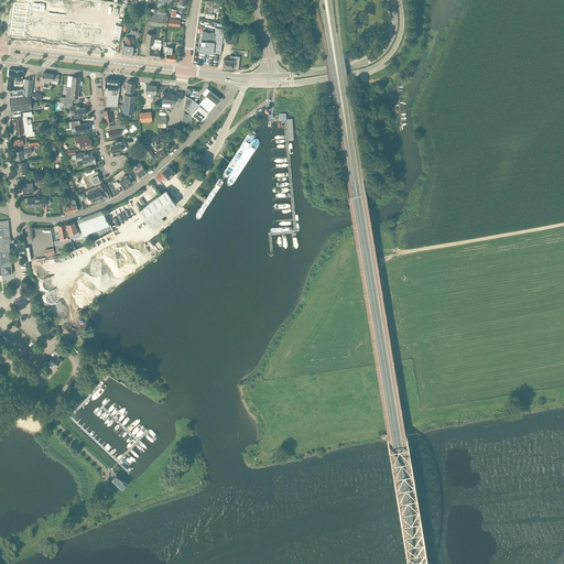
[(17,0),(12,31),(99,44),(101,30),(32,19),(31,26),(25,26),(29,0),(17,0)]
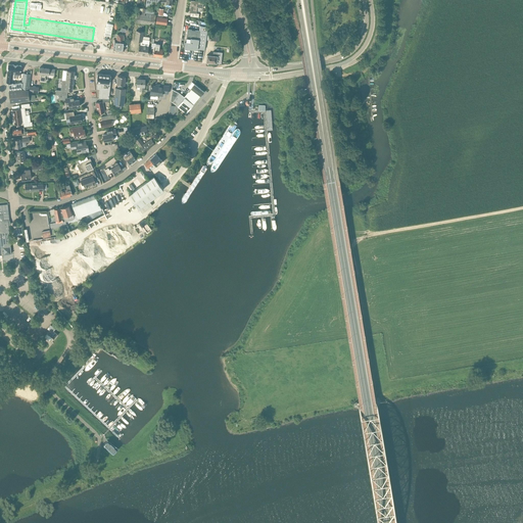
[(189,12),(190,13),(190,16),(198,17),(199,13),(196,13),(197,7),(202,8),(203,2),(191,0),(189,12)]
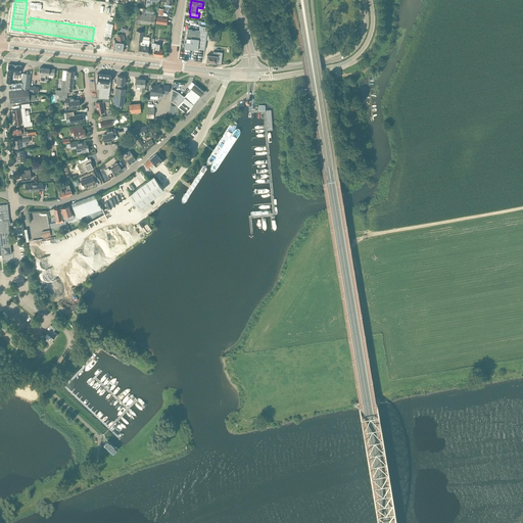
[(144,13),(145,8),(138,7),(137,11),(135,21),(154,25),(155,17),(155,15),(144,13)]
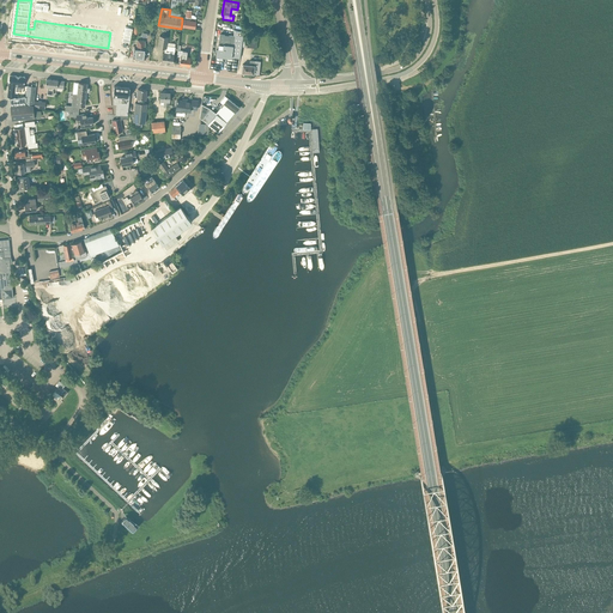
[(241,47),(243,34),(244,31),(235,30),(234,36),(220,35),(217,55),(231,58),(231,56),(240,58),(241,47)]
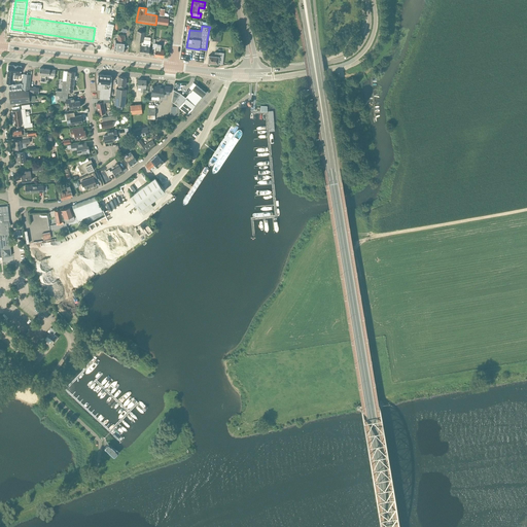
[(209,29),(207,40),(220,41),(221,31),(209,29)]
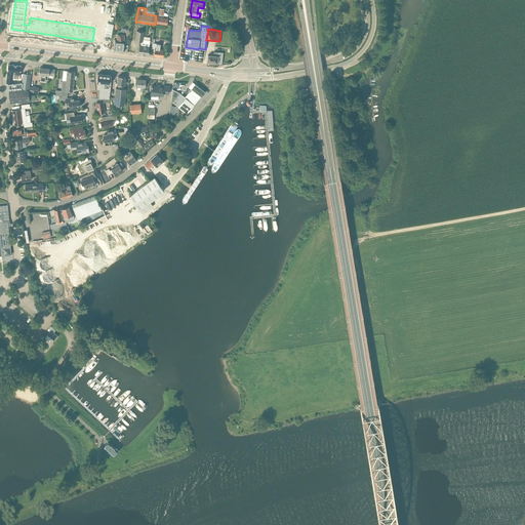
[(149,46),(149,44),(150,44),(150,39),(144,38),(145,31),(136,30),(135,40),(143,41),(143,42),(142,42),(140,45),(139,45),(138,53),(148,54),(149,46)]
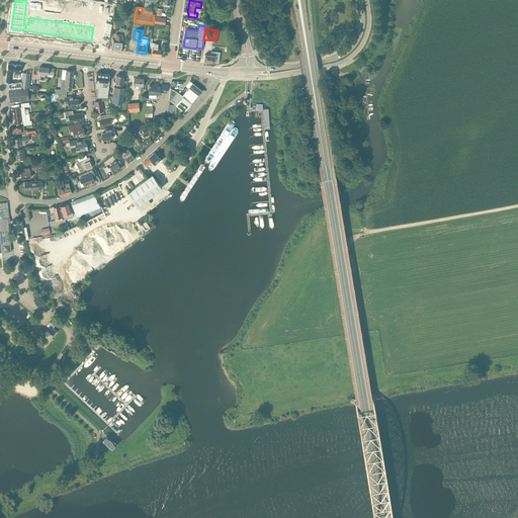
[(115,39),(113,39),(112,49),(122,50),(123,40),(121,40),(122,34),(116,34),(115,39)]
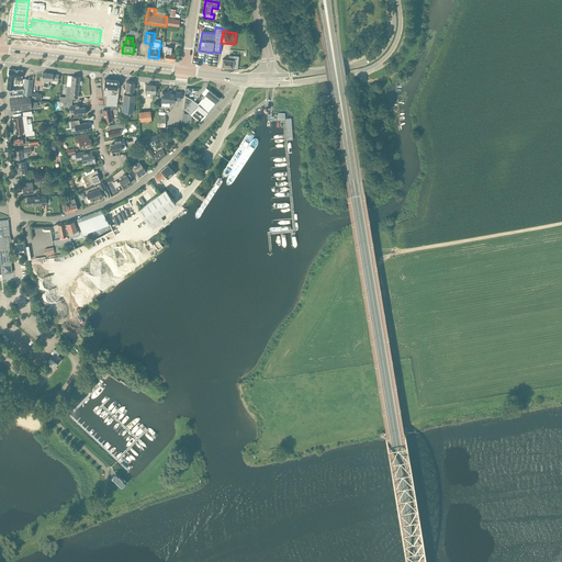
[(163,52),(166,52),(165,59),(173,60),(175,53),(171,53),(171,47),(168,46),(163,46),(163,52)]
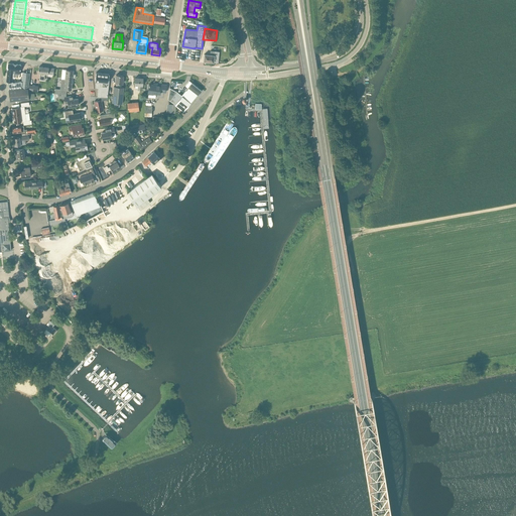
[(214,54),(214,51),(211,50),(211,54),(205,53),(204,60),(214,61),(215,54),(214,54)]
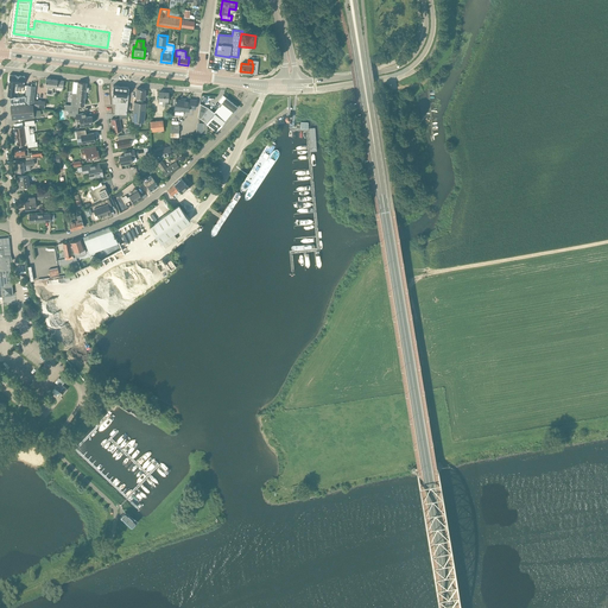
[(8,92),(7,96),(10,96),(11,105),(12,119),(35,116),(33,105),(36,86),(26,84),(25,96),(18,96),(18,93),(17,93),(17,92),(23,92),(23,87),(24,87),(25,76),(10,75),(8,83),(10,83),(8,92)]
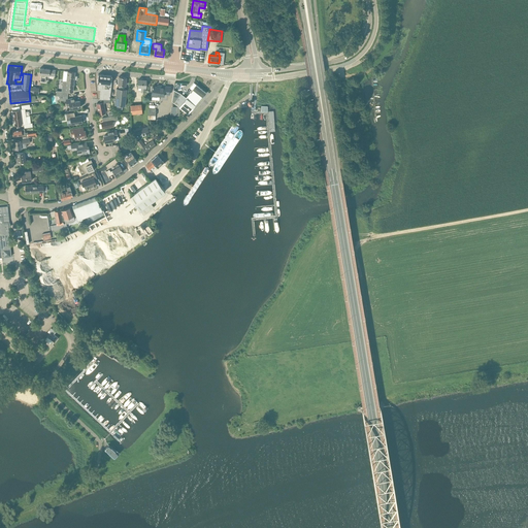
[(40,68),(39,74),(41,74),(40,81),(41,81),(41,85),(45,86),(45,83),(46,76),(50,76),(55,77),(56,70),(50,69),(40,68)]
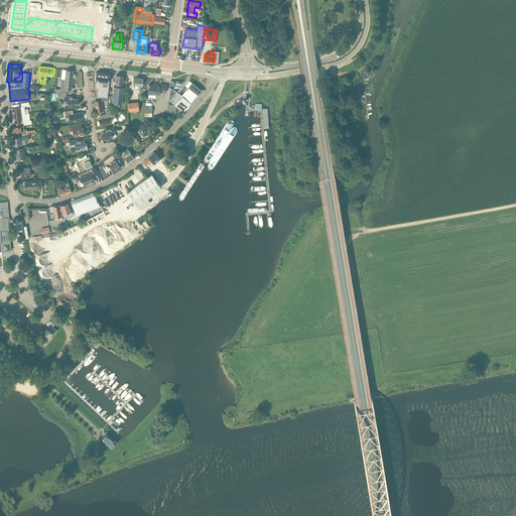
[(55,93),(57,93),(66,94),(67,94),(67,93),(67,89),(72,89),(73,79),(75,79),(76,78),(76,75),(76,74),(74,73),(74,71),(67,70),(66,80),(62,80),(60,89),(55,89),(55,93)]
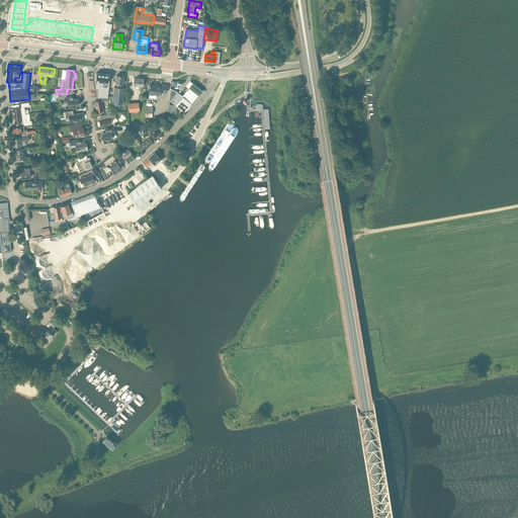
[(96,73),(95,81),(96,81),(96,80),(97,81),(109,81),(109,74),(96,73)]
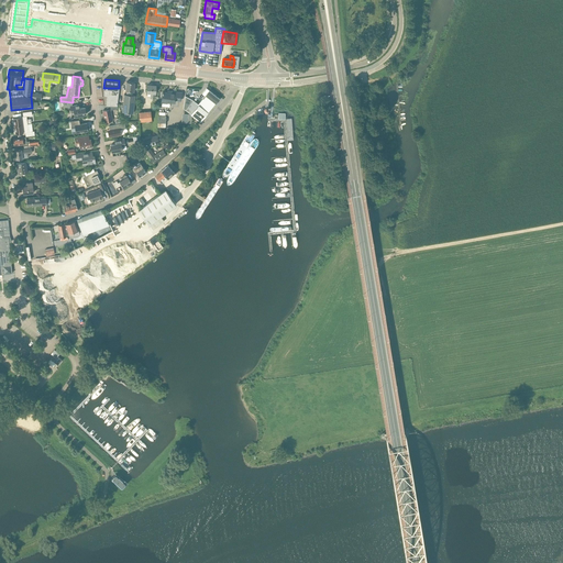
[(133,96),(133,91),(134,91),(135,83),(127,81),(127,90),(127,95),(124,95),(123,112),(133,113),(135,96),(133,96)]
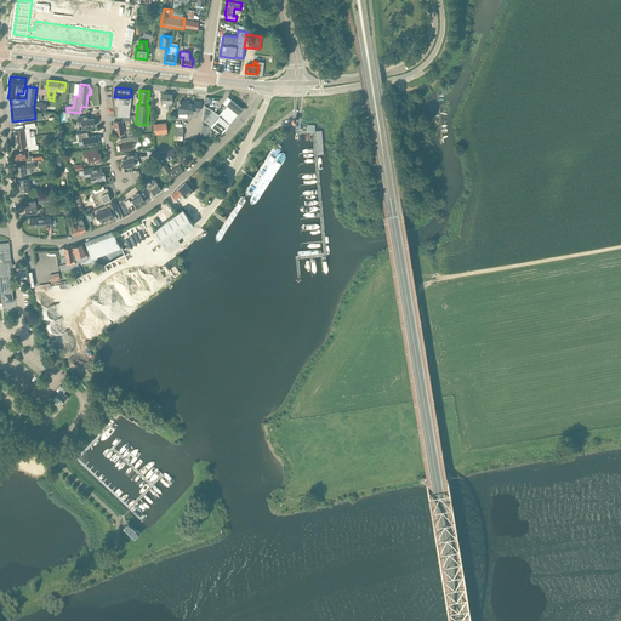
[(163,103),(166,103),(166,108),(171,109),(171,103),(172,103),(172,93),(163,93),(163,102),(163,103)]
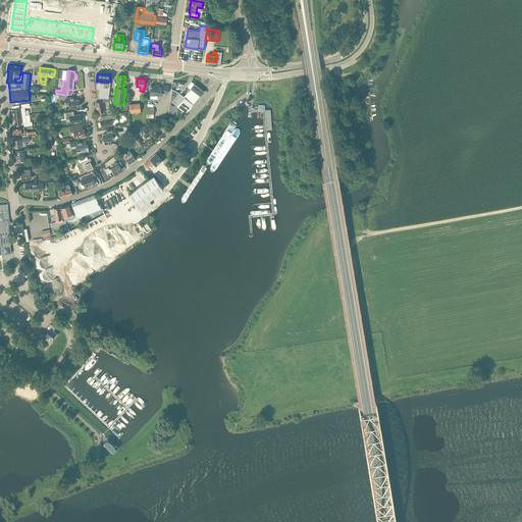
[(98,82),(97,89),(100,89),(99,98),(104,98),(109,98),(110,83),(110,82),(98,82)]
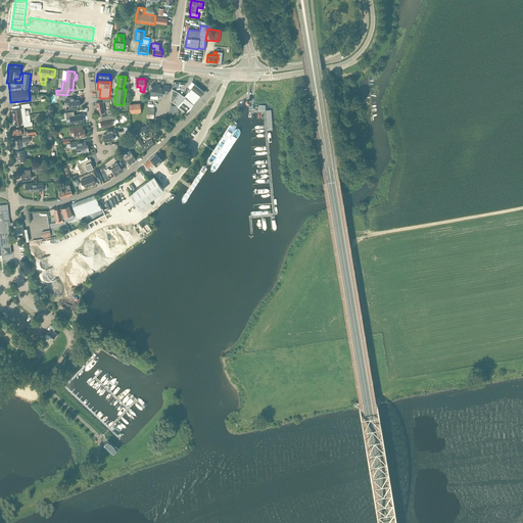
[(201,96),(204,92),(194,84),(191,88),(192,89),(185,97),(180,93),(173,89),(171,98),(171,100),(186,113),(189,109),(193,104),(200,95),(201,96)]
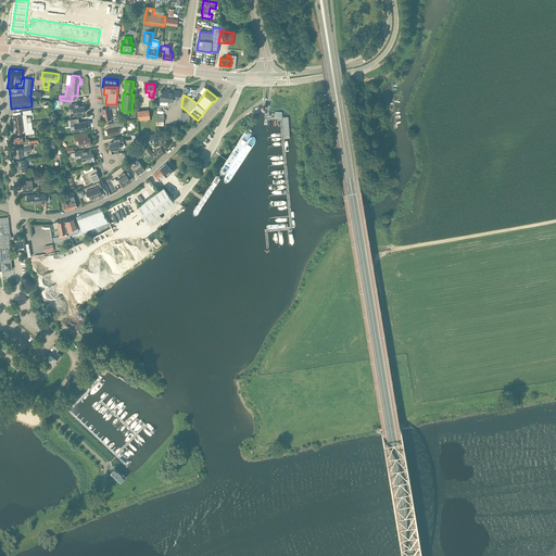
[(179,99),(179,91),(169,90),(168,91),(161,91),(160,100),(173,101),(173,99),(179,99)]
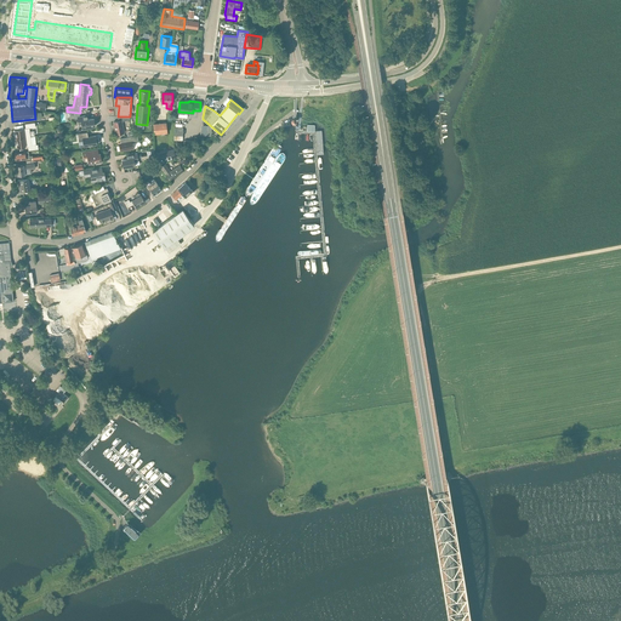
[(69,112),(69,118),(78,119),(79,125),(83,124),(83,127),(95,126),(93,118),(89,119),(89,115),(79,117),(79,113),(69,112)]
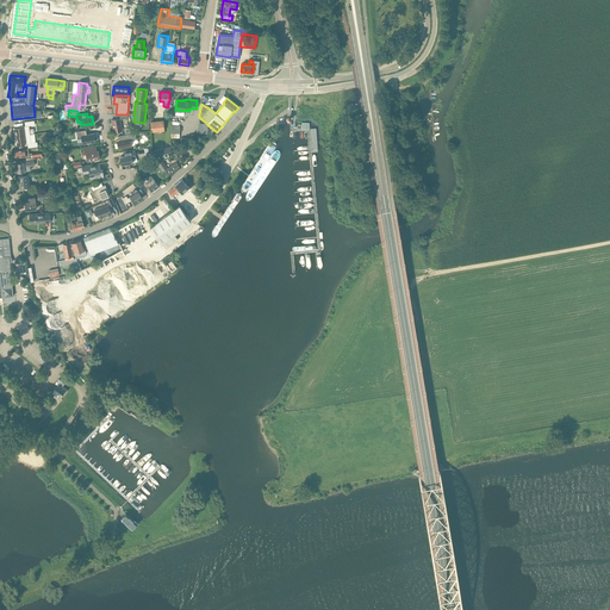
[(119,118),(112,119),(114,131),(122,130),(119,118)]
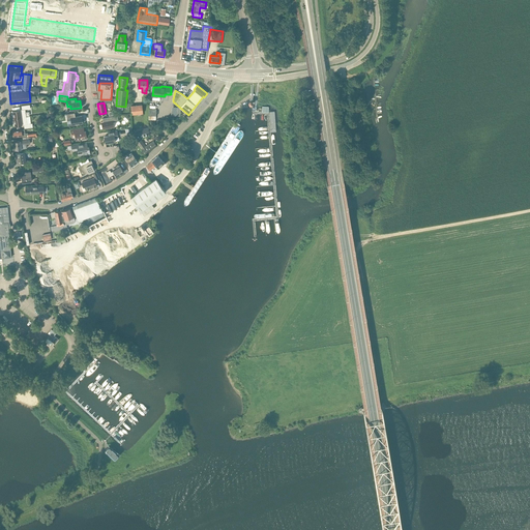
[(13,118),(26,117),(25,109),(30,109),(30,105),(22,106),(22,110),(12,111),(13,118)]
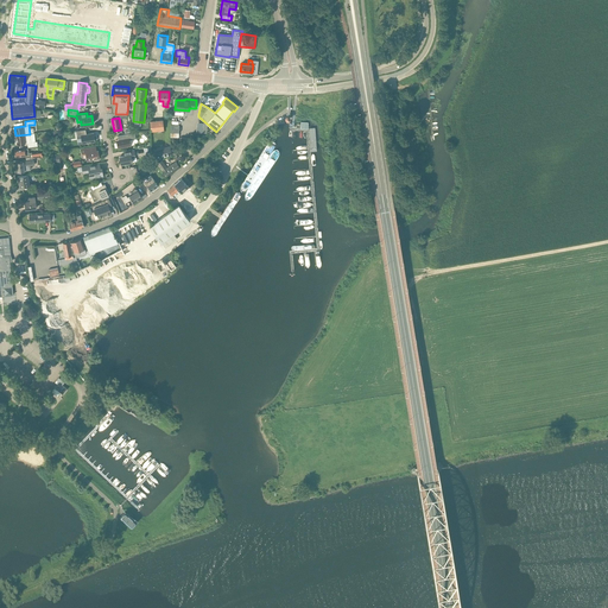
[(163,120),(150,121),(151,131),(158,131),(163,130),(164,130),(163,120)]
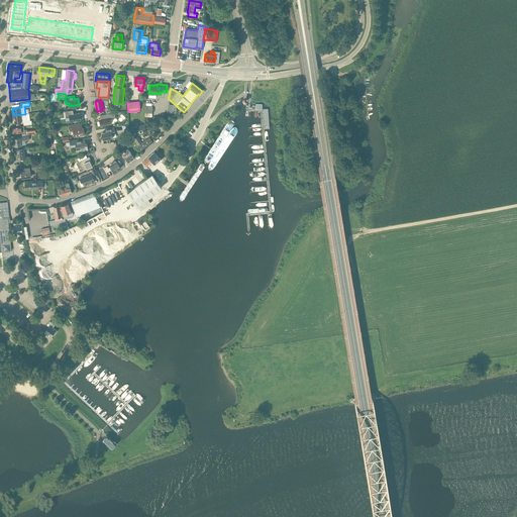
[(76,121),(81,120),(81,118),(82,117),(81,115),(80,114),(80,112),(74,113),(73,110),(66,111),(66,115),(69,115),(71,122),(74,121),(75,121),(76,121)]
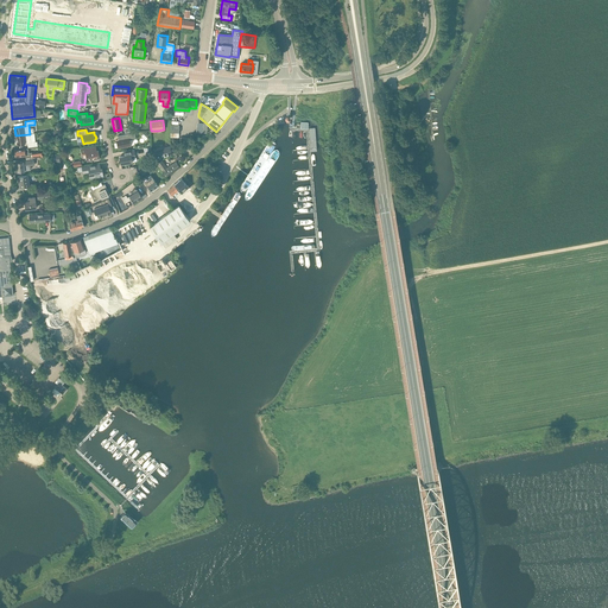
[(119,140),(116,140),(119,147),(131,145),(130,139),(135,138),(134,132),(118,135),(119,140)]
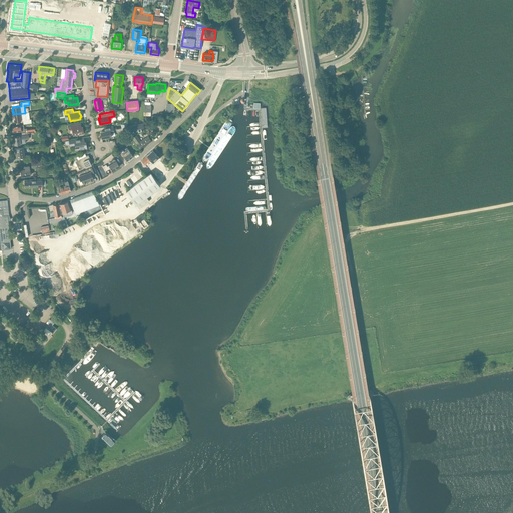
[(25,113),(13,114),(14,121),(23,120),(24,124),(31,123),(31,119),(26,120),(25,113)]
